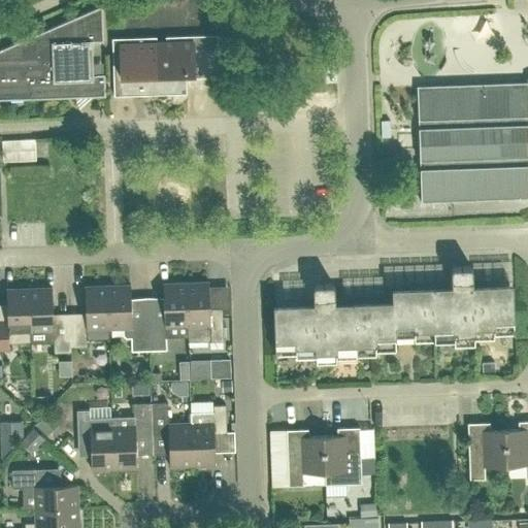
[(0,99),(105,96),(104,73),(92,74),(91,40),(103,40),(102,5),(21,39),(0,48),(0,99)]
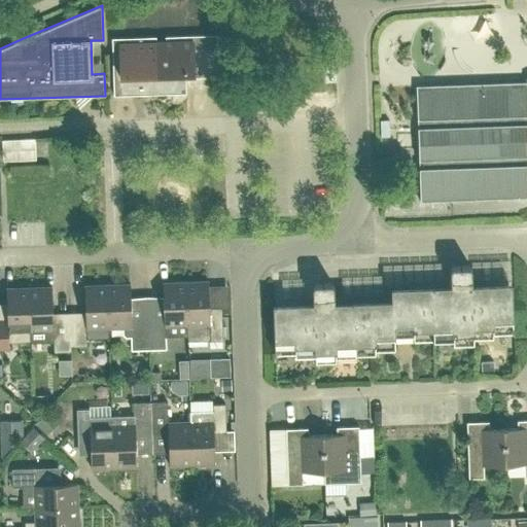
[(156,74),(153,74),(154,94),(185,93),(185,73),(192,73),(192,77),(217,76),(216,34),(165,36),(165,41),(155,41),(156,74)]
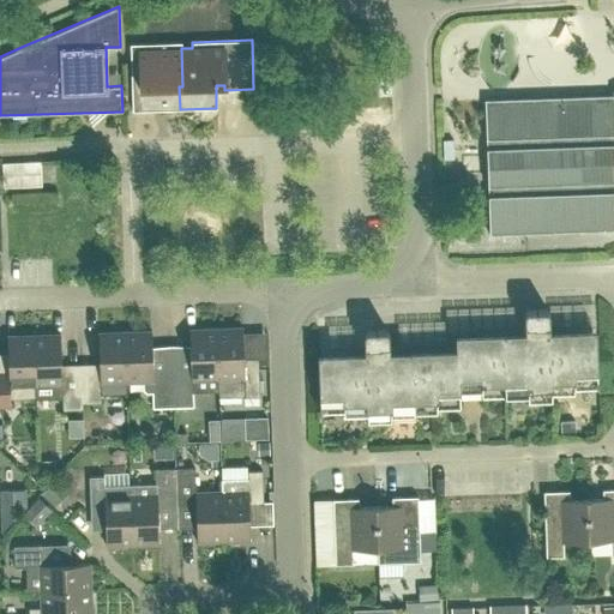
[(179,86),(182,86),(181,48),(181,42),(130,44),(132,110),(180,109),(179,86)]
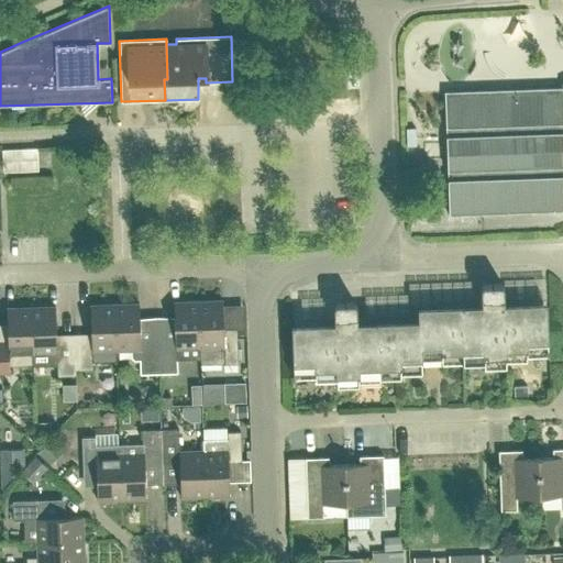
[(444,91),(449,214),(562,210),(562,94),(562,95),(562,87),(444,91)]
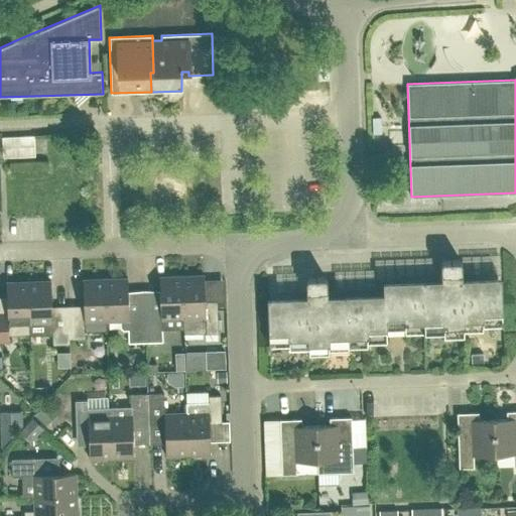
[(3,157),(34,155),(34,136),(2,137),(3,157)]
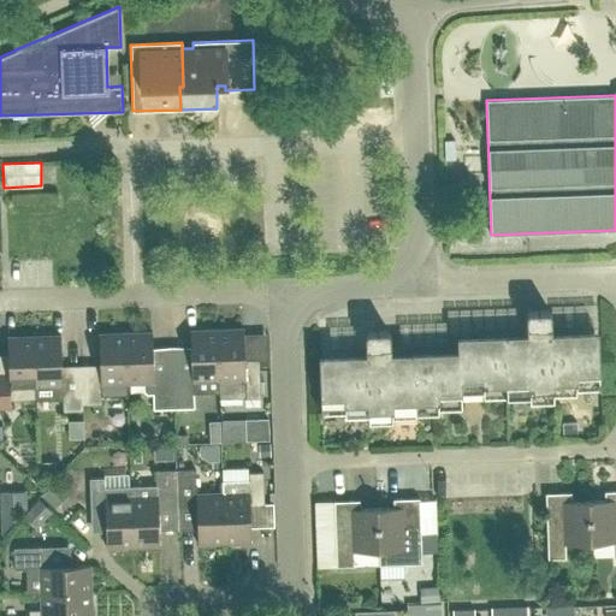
[(457,349),(457,356),(458,356),(460,392),(462,392),(481,392),(483,400),(528,397),(528,404),(555,403),(555,396),(578,396),(578,389),(600,388),(598,344),(598,330),(551,332),(550,314),(550,313),(550,312),(549,311),(548,311),(546,311),(529,311),(528,311),(528,312),(527,312),(527,313),(526,313),(526,314),(526,315),(527,332),(457,336),(457,349)]
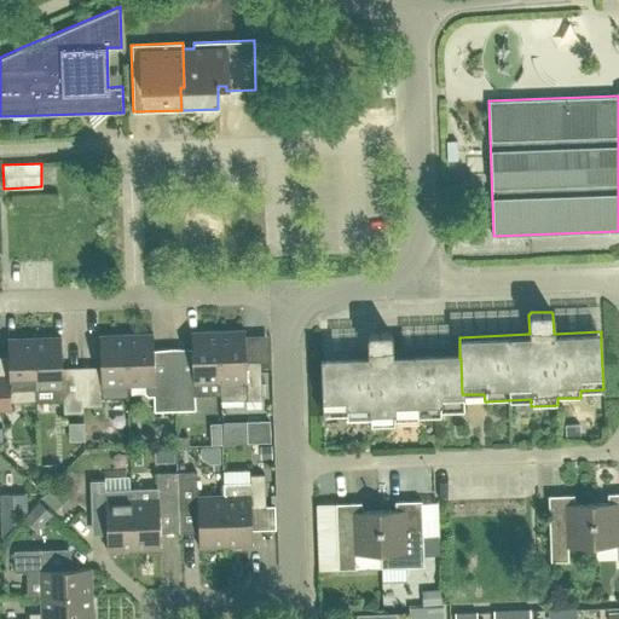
[(218,330),(191,331),(192,369),(173,370),(174,410),(195,409),(195,394),(201,393),(204,389),(203,382),(219,382),(218,330)]
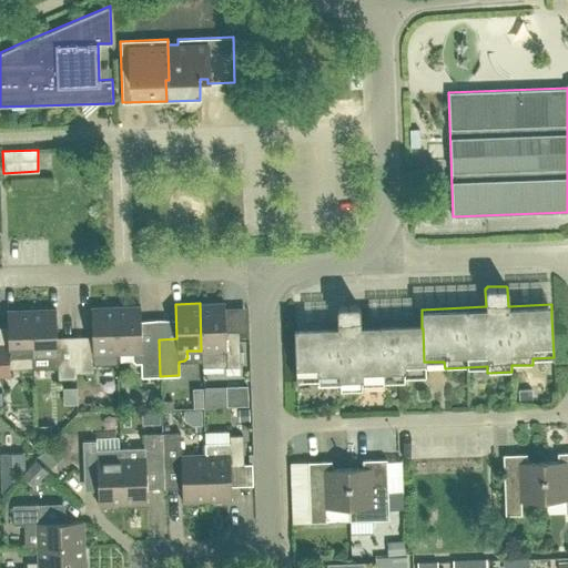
[(225,336),(224,303),(200,303),(201,351),(202,367),(226,366),(226,367),(240,366),(239,336),(225,336)]
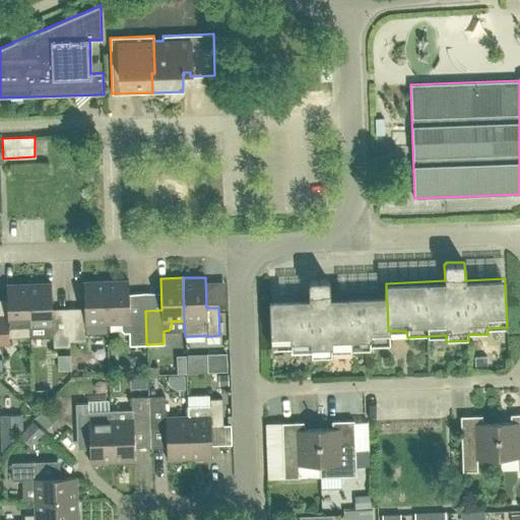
[(390,343),(390,331),(388,331),(387,301),(386,301),(386,295),(329,297),(329,283),(329,282),(329,281),(328,281),(328,280),(328,279),(327,279),(326,279),(326,278),(325,278),(312,279),(311,279),(310,279),(310,280),(309,280),(309,281),(308,281),(308,282),(309,298),(269,299),(269,311),(270,347),(290,347),(290,353),(310,352),(310,359),(332,358),(332,351),(371,350),(371,344),(390,343)]
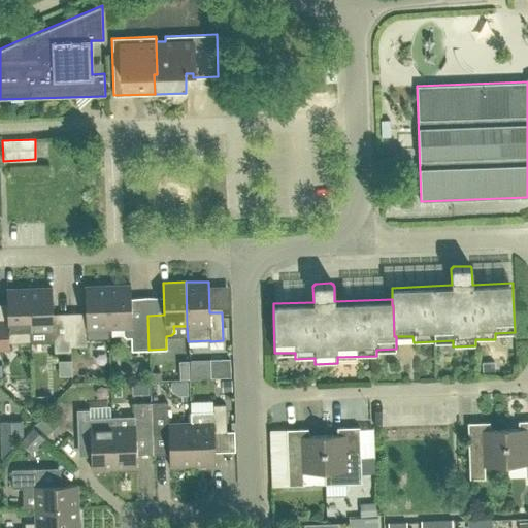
[(131,316),(130,284),(107,285),(108,328),(109,328),(123,328),(123,334),(126,337),(131,337),(131,351),(149,350),(147,316),(131,316)]
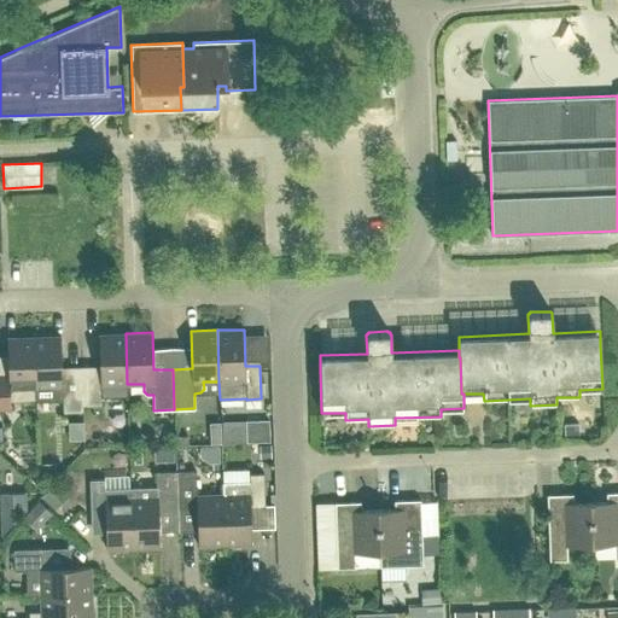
[(99,334),(100,372),(81,372),(82,412),(83,412),(83,406),(101,404),(101,397),(128,396),(128,384),(127,384),(126,333),(99,334)]
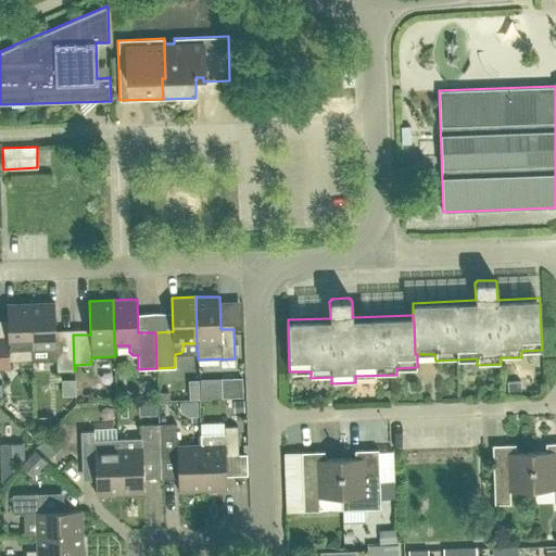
[(55,336),(54,302),(30,303),(33,349),(32,349),(32,358),(57,358),(57,371),(74,370),(73,335),(55,336)]
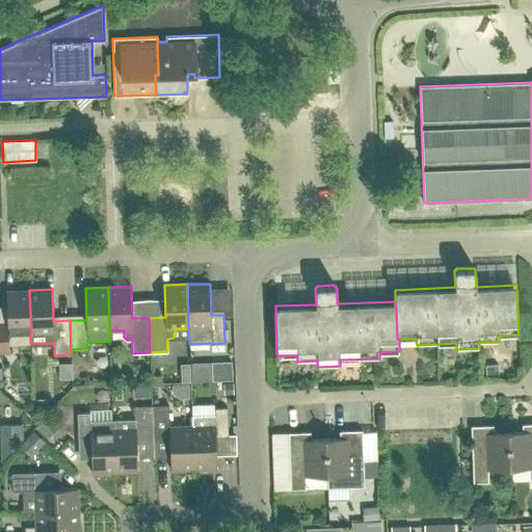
[(29,290),(6,291),(7,323),(0,323),(0,351),(8,351),(8,335),(30,334),(31,334),(29,290)]
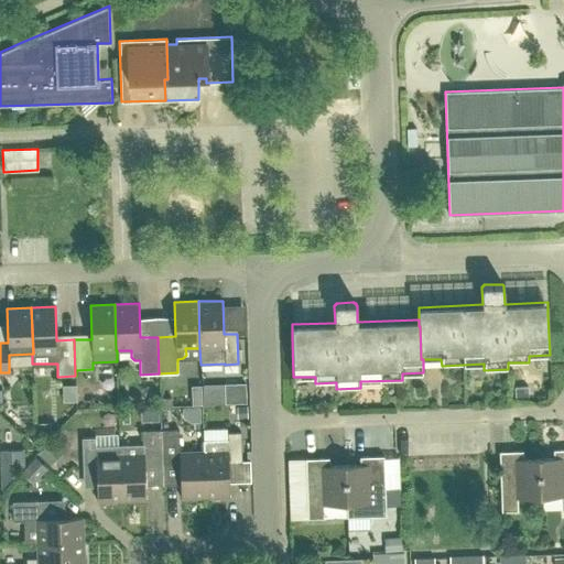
[(243,382),(224,383),(225,403),(245,403),(243,382)]
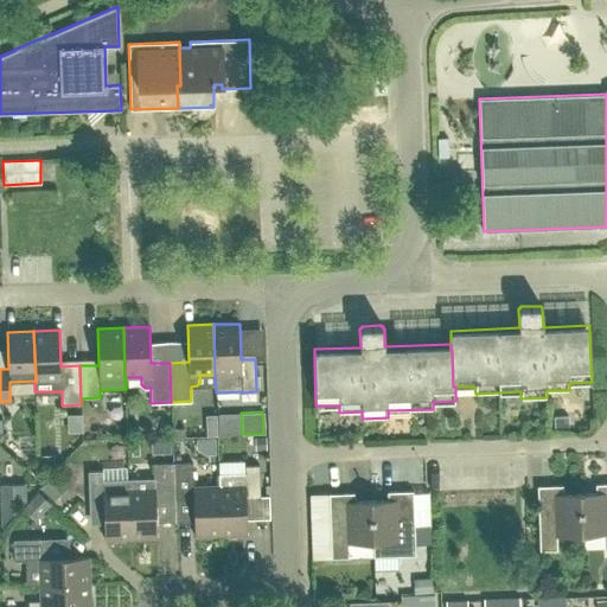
[(213,436),(195,438),(196,447),(204,454),(215,453),(213,436)]
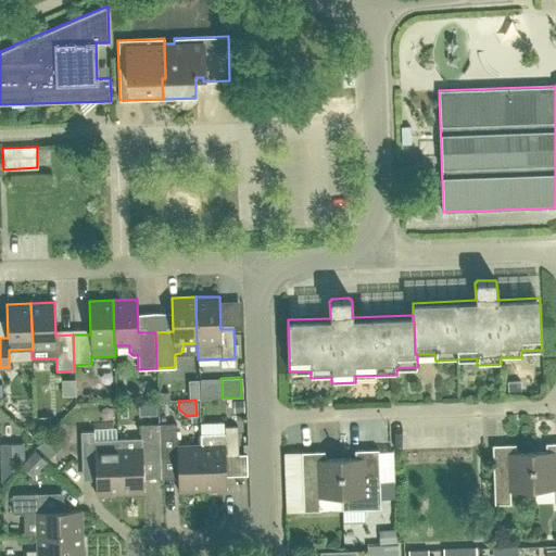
[(201,444),(177,445),(176,422),(159,424),(160,458),(177,457),(178,491),(202,490),(201,444)]
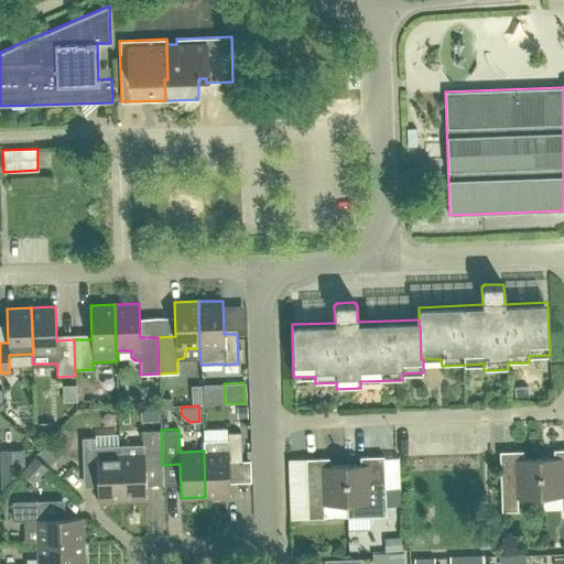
[(147,499),(144,466),(162,465),(161,430),(142,431),(143,444),(120,445),(121,500),(147,499)]
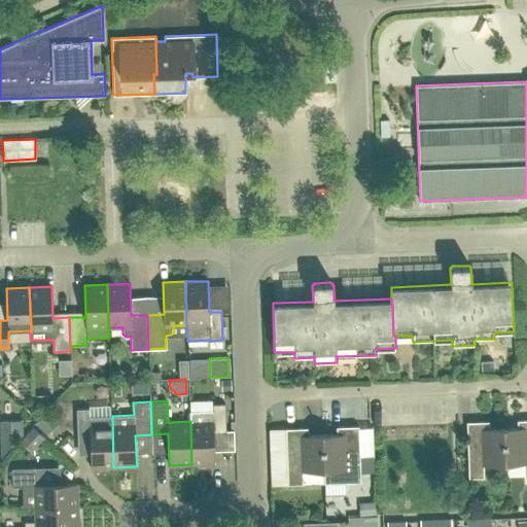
[(212,403),(212,410),(190,411),(190,421),(191,464),(214,463),(213,431),(225,431),(224,403),(212,403)]
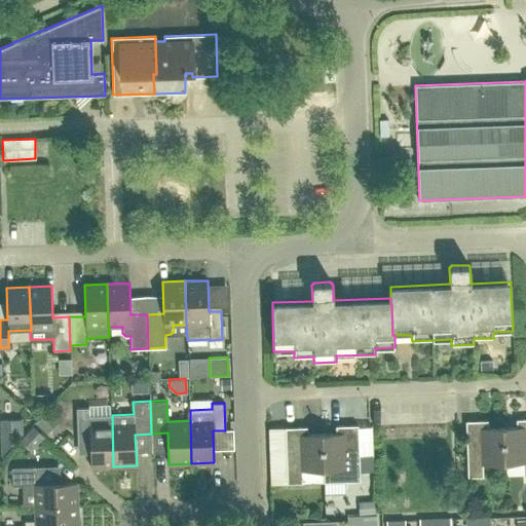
[(89,431),(90,467),(113,466),(112,415),(89,415),(88,407),(76,408),(77,433),(89,431)]
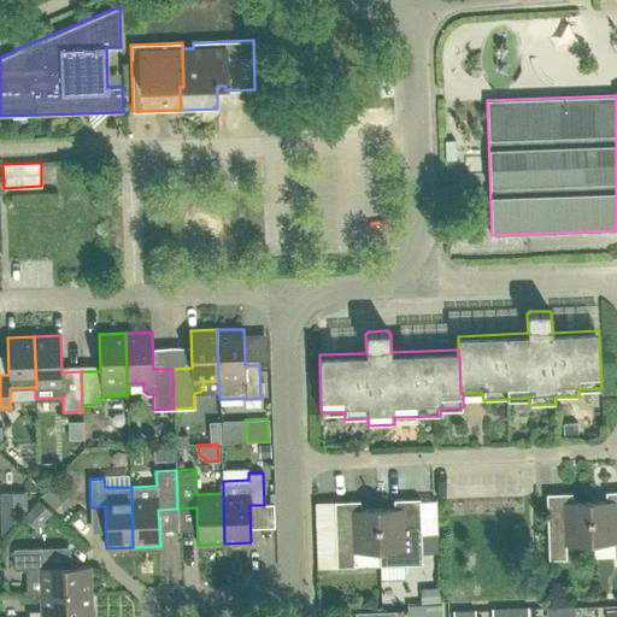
[(616,491),(605,492),(605,500),(589,501),(591,544),(616,542),(616,557),(616,491)]
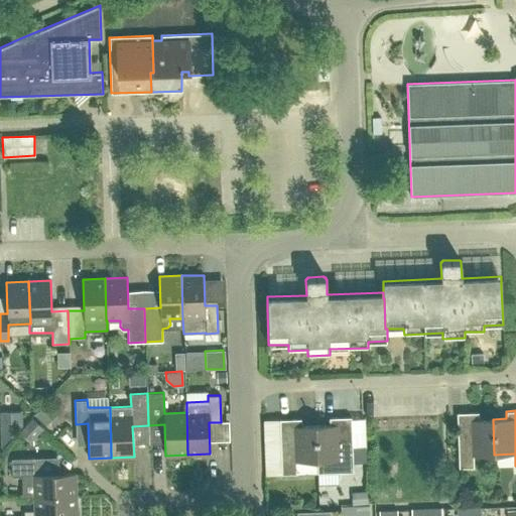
[(474,468),(473,456),(494,455),(493,419),(479,419),(479,412),(457,413),(459,468),(474,468)]
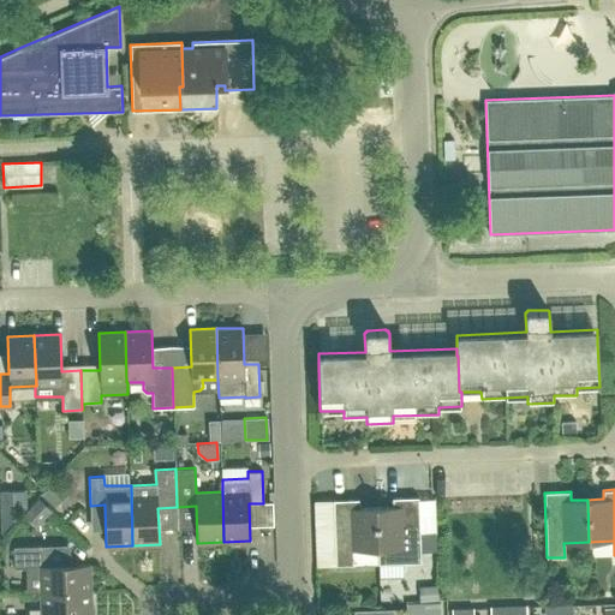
[(392,497),(393,506),(376,507),(377,549),(402,548),(402,562),(421,562),(418,496),(392,497)]
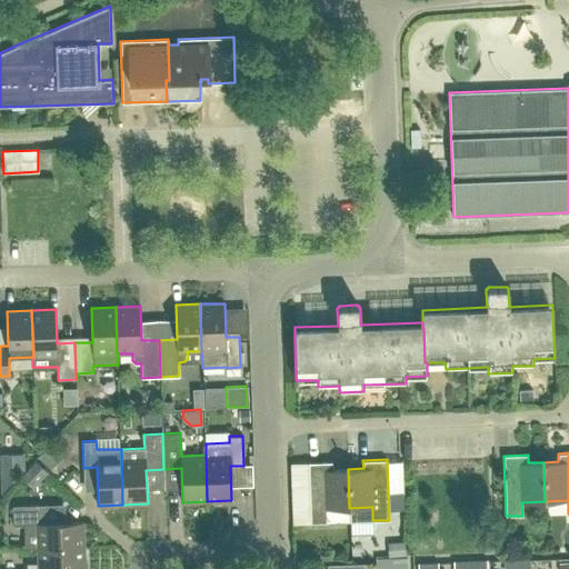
[(348,469),(332,469),(332,461),(308,462),(310,522),(327,522),(326,509),(349,508),(348,469)]
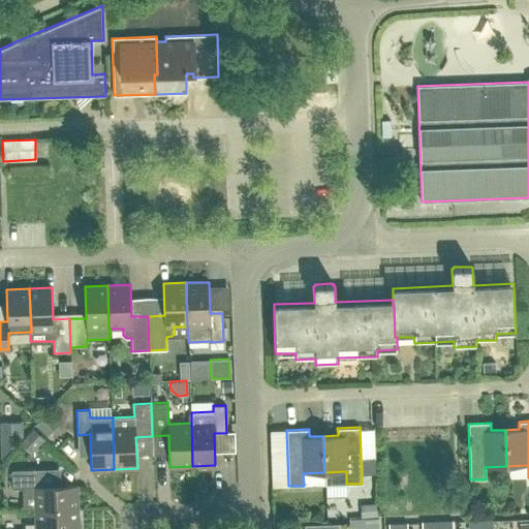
[(7,444),(23,444),(23,430),(8,430),(7,444)]
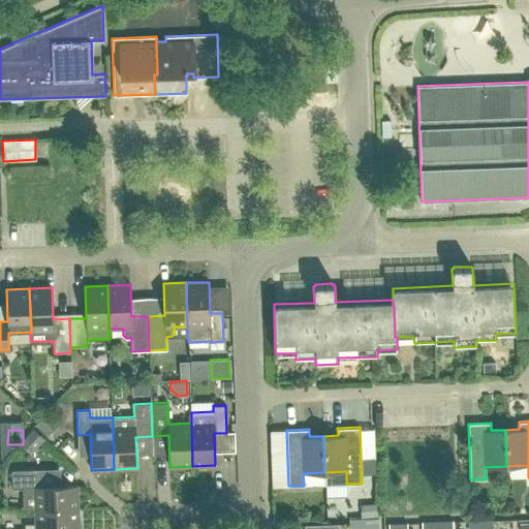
[(23,487),(24,509),(34,509),(79,507),(78,485),(35,486),(35,469),(12,470),(13,488),(23,487)]
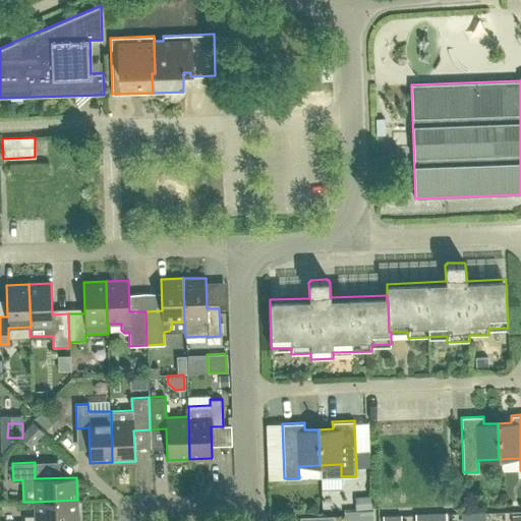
[(77,520),(77,500),(34,502),(35,516),(24,516),(24,520),(77,520)]
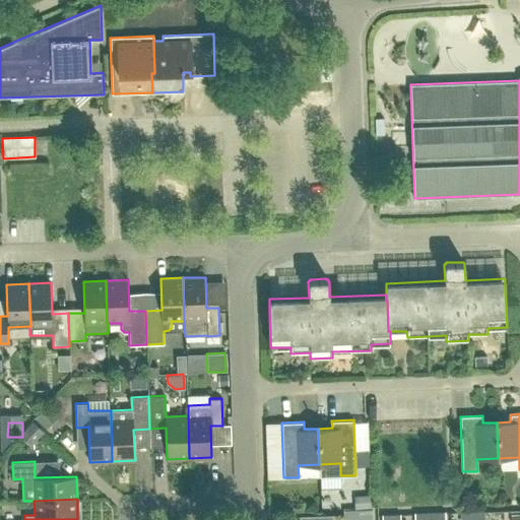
[(372,519),(372,509),(360,510),(359,519),(372,519)]
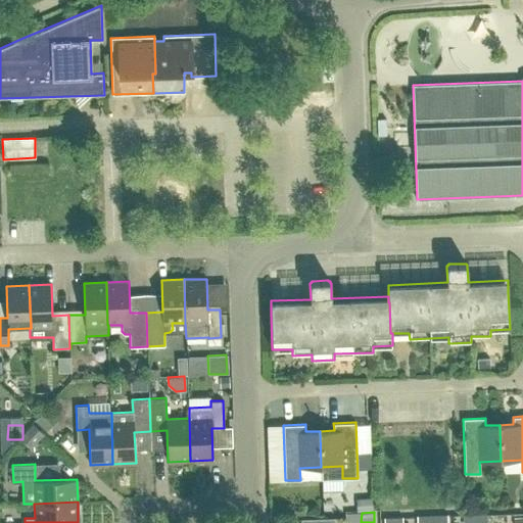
[(486,522),(486,514),(474,514),(474,522),(486,522)]
